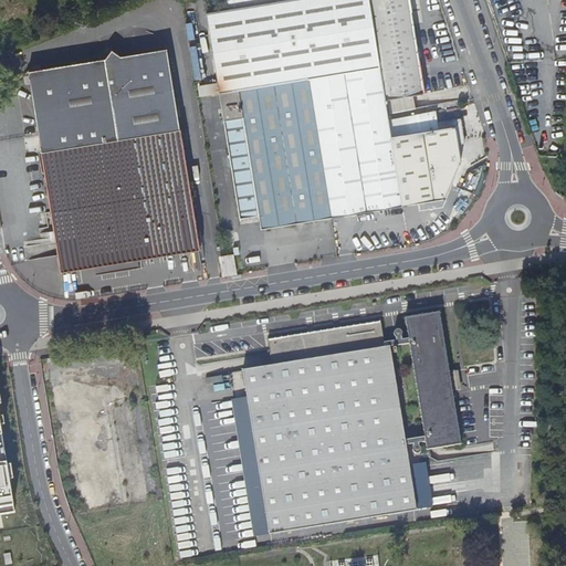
[(205,13),(218,93),(307,79),(377,67),(370,19),(366,0),(293,0),(294,0),(293,0),(227,0),(221,2),(222,11),(205,13)]
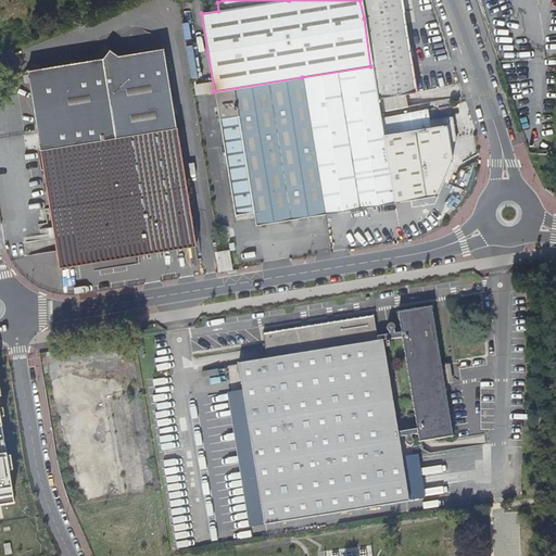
[(400,0),(359,0),(364,19),(370,66),(377,103),(388,101),(387,98),(413,92),(400,0)]
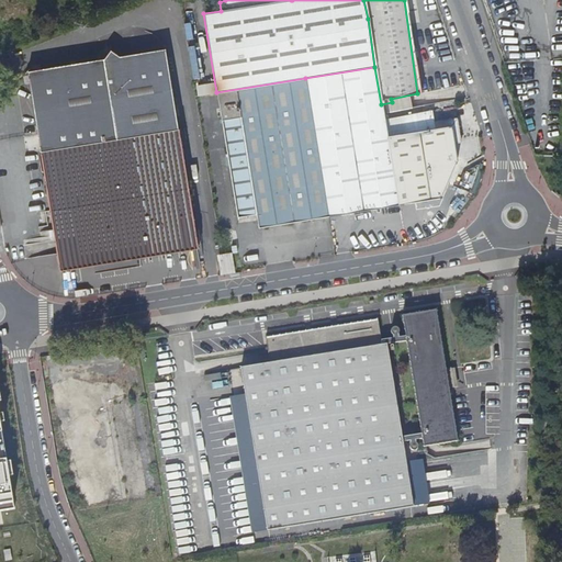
[(41,156),(177,132),(163,47),(119,55),(104,58),(43,69),(30,86),(41,156)]
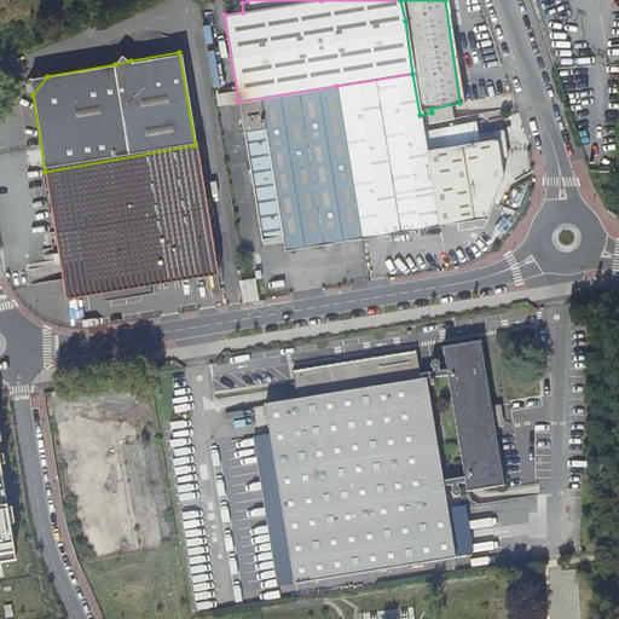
[(336,86),(360,239),(484,220),(502,179),(498,158),(505,157),(504,152),(499,152),(499,146),(503,146),(501,132),(475,136),(474,123),(422,131),(420,115),(412,74),(336,86)]
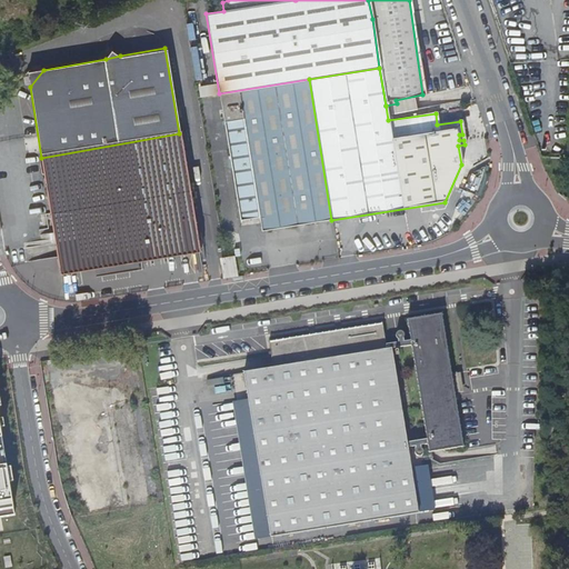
[(30,87),(43,70),(28,72),(30,87)]
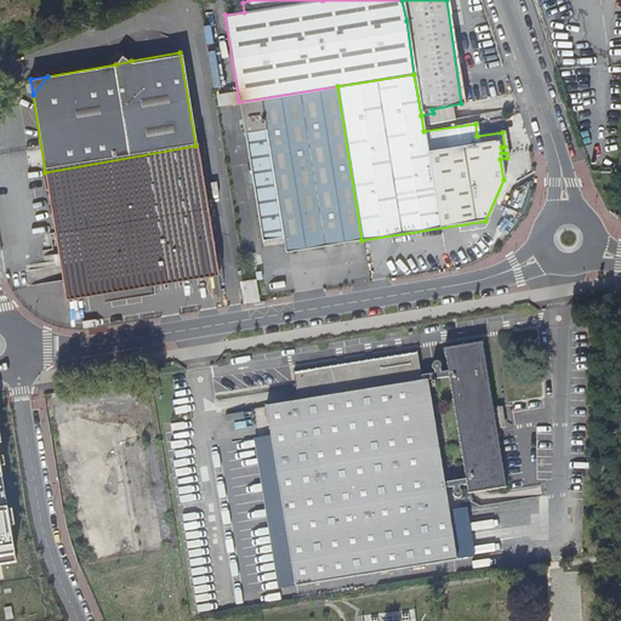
[(337,86),(239,102),(261,239),(281,237),(285,252),(362,240),(337,86)]
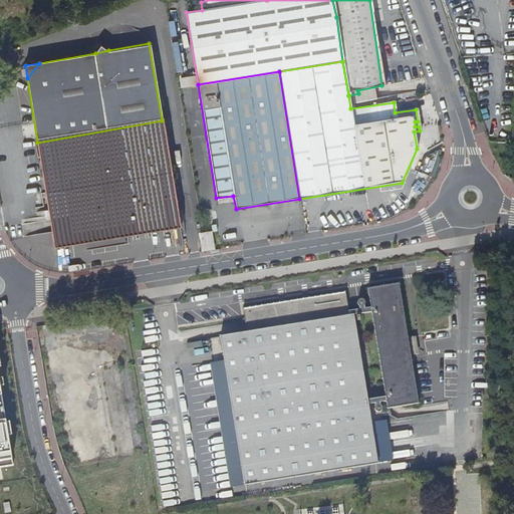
[(162,120),(37,143),(54,248),(87,243),(99,241),(180,228),(162,120)]
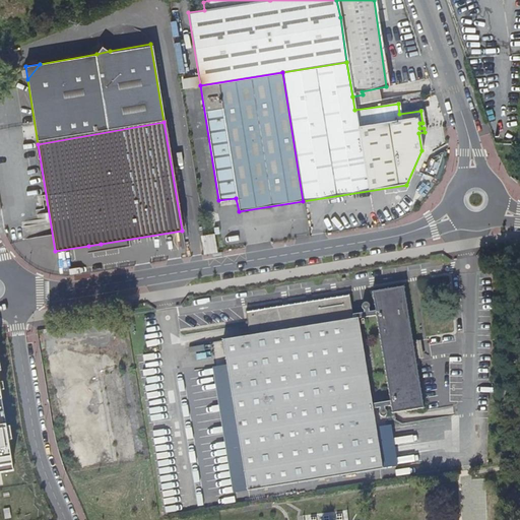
[(210,236),(203,237),(205,254),(213,253),(210,236)]
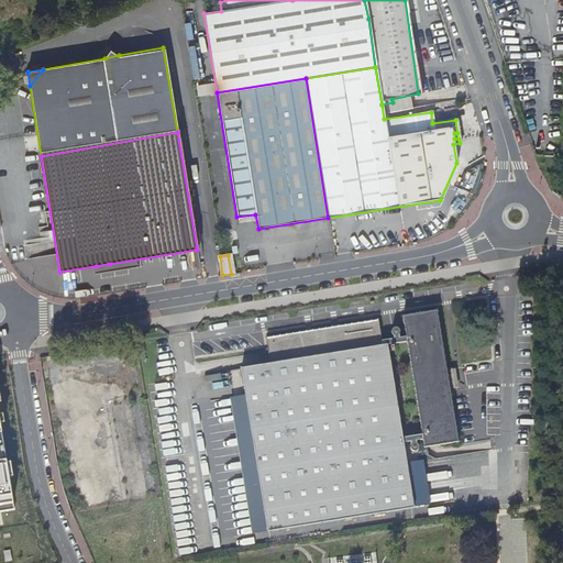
[(406,335),(407,340),(421,433),(423,439),(424,445),(457,439),(450,387),(446,368),(437,308),(404,313),(406,335)]
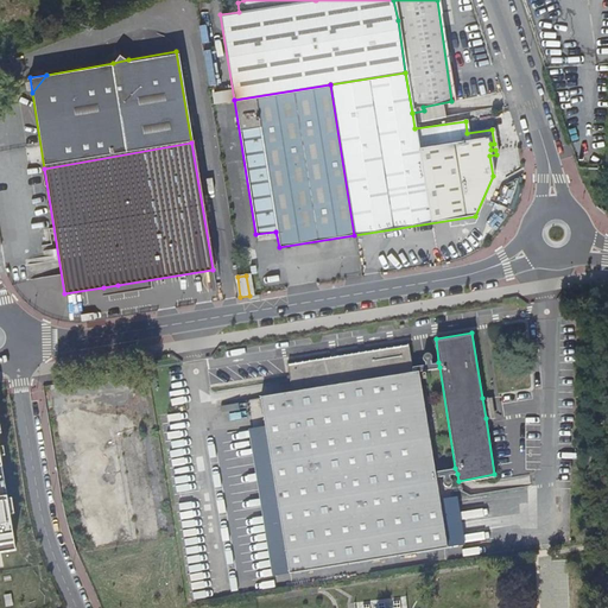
[(292,392),(413,372),(412,367),(409,342),(287,362),(292,392)]
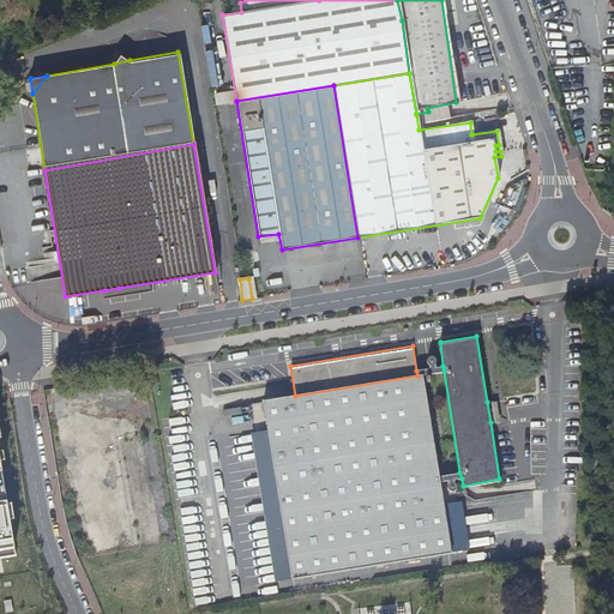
[(145,361),(150,386),(157,385),(152,360),(145,361)]
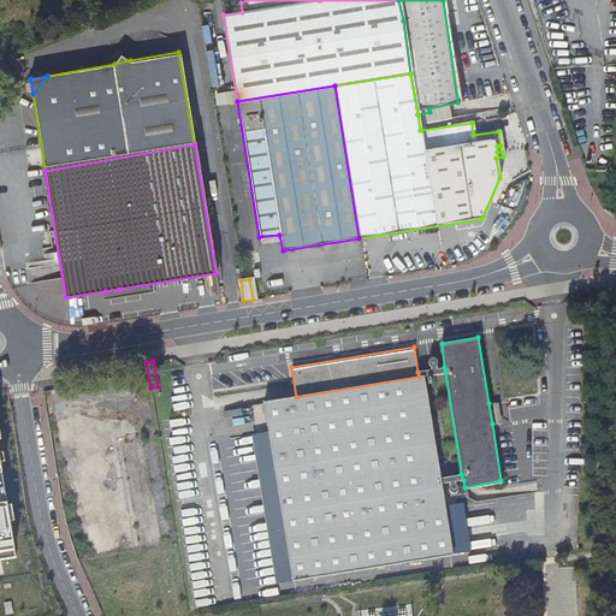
[(452,554),(442,484),(440,478),(425,375),(419,377),(296,397),(266,402),(294,580),(412,561),(452,554)]
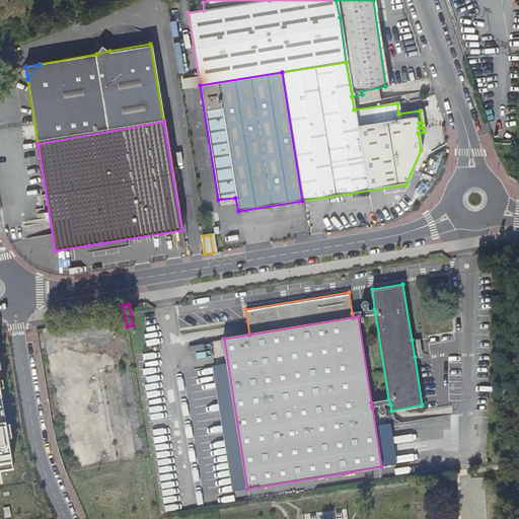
[(412,340),(415,357),(423,355),(420,339),(412,340)]
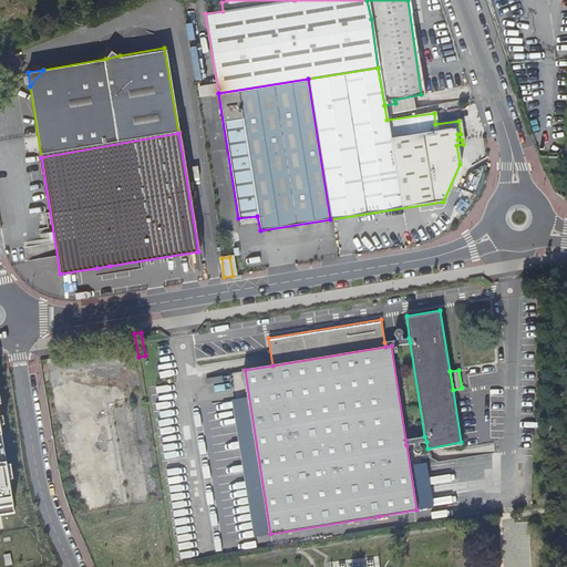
[(0,507),(11,506),(6,465),(0,465),(0,435),(2,435),(0,425),(0,507)]
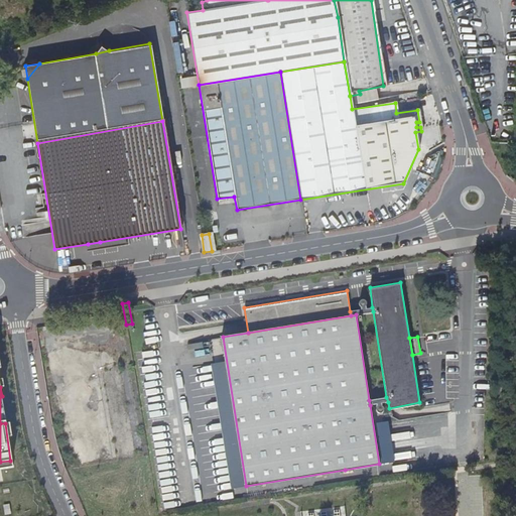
[(369,400),(370,405),(388,402),(386,397),(369,400)]
